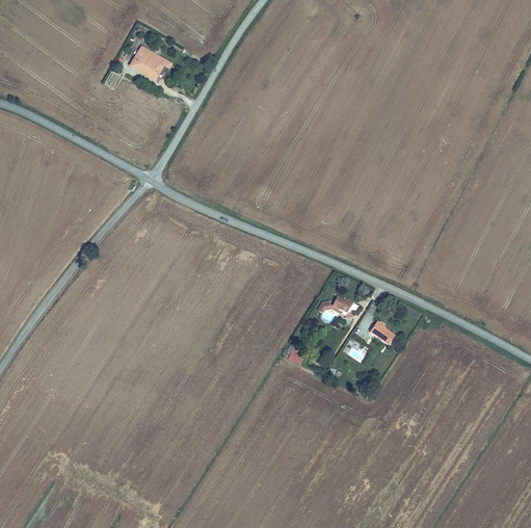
[(132,60),(140,67),(153,50),(144,44),(132,60)]
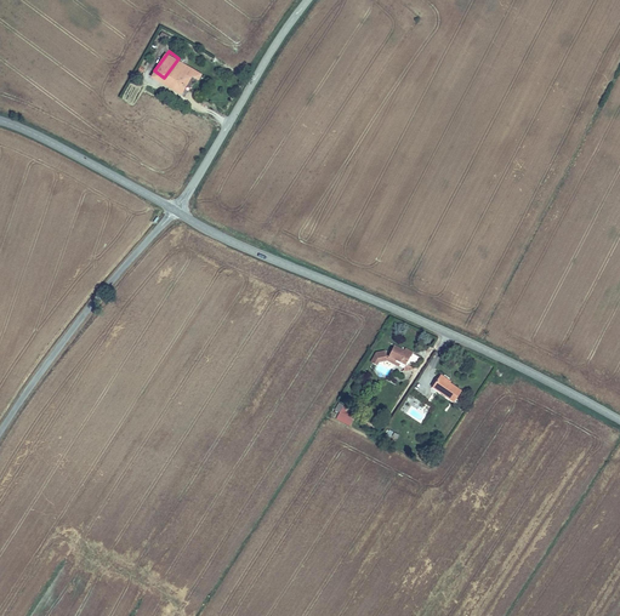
[(178,58),(164,78),(181,90),(191,79),(195,70),(178,58)]
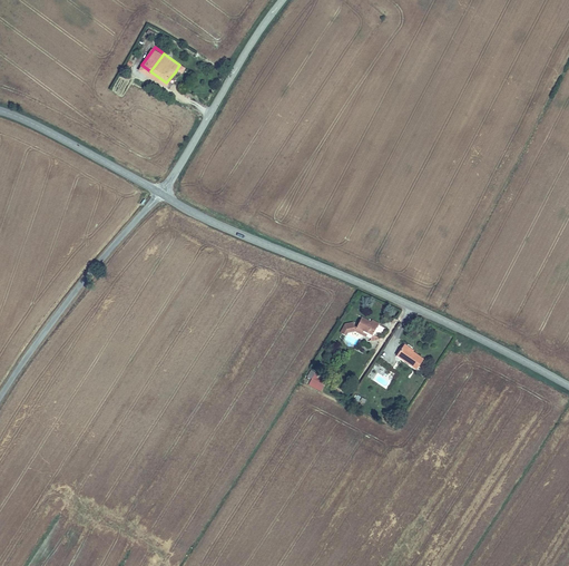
[(179,65),(175,72),(180,77),(186,69),(179,65)]
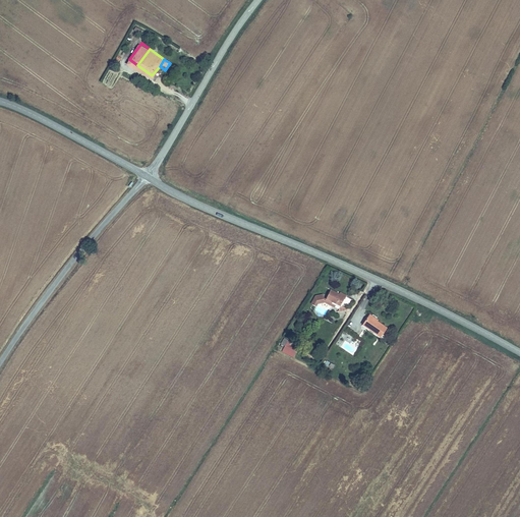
[(335,292),(336,290),(330,286),(324,296),(337,305),(342,297),(335,292)]
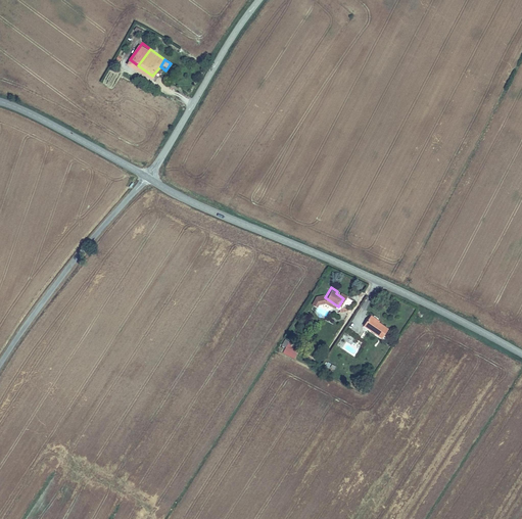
[(363,325),(381,336),(386,327),(374,320),(375,318),(370,315),(363,325)]
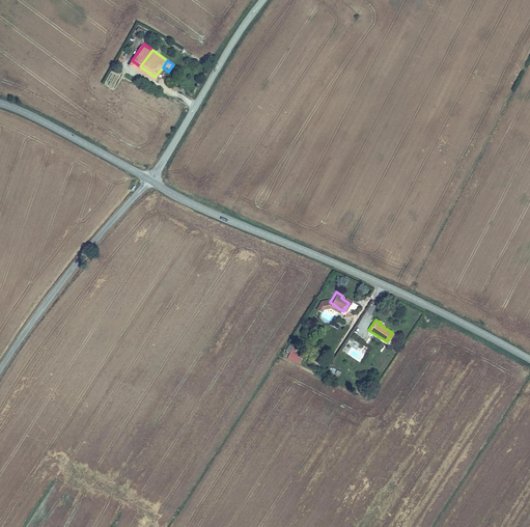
[(300,355),(295,353),(296,352),(291,350),(294,345),(286,341),(283,348),(288,350),(285,356),(296,362),(300,355)]
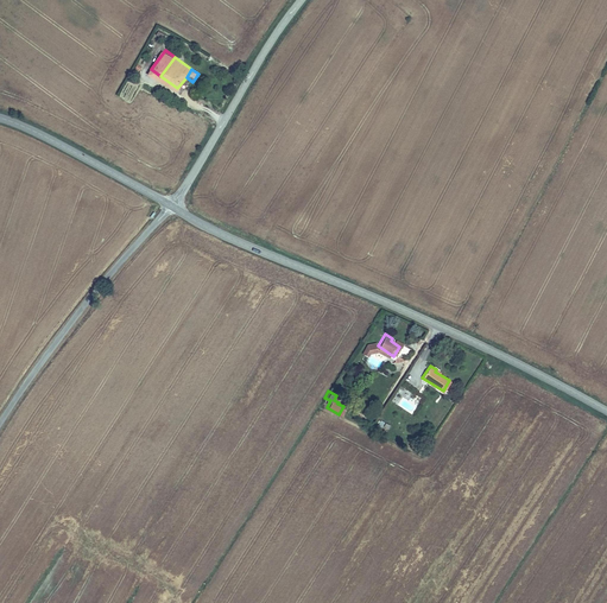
All buildings are outlined.
